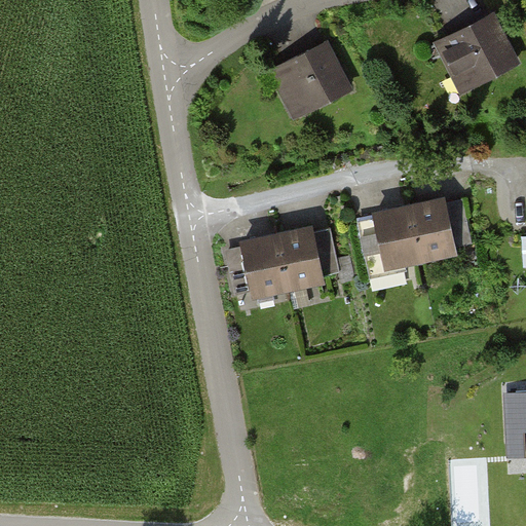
[(466,69),(474,84),(518,62),(493,14),(441,41),(457,74),(466,69)]
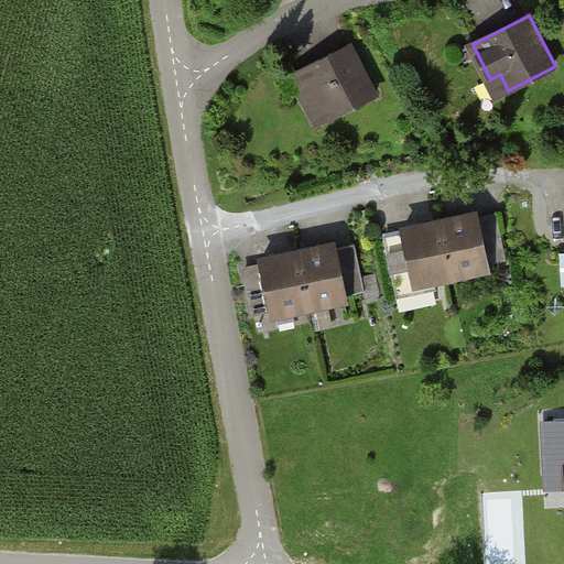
[(321,104),(329,120),(378,95),(351,44),(294,73),(312,107),(321,104)]
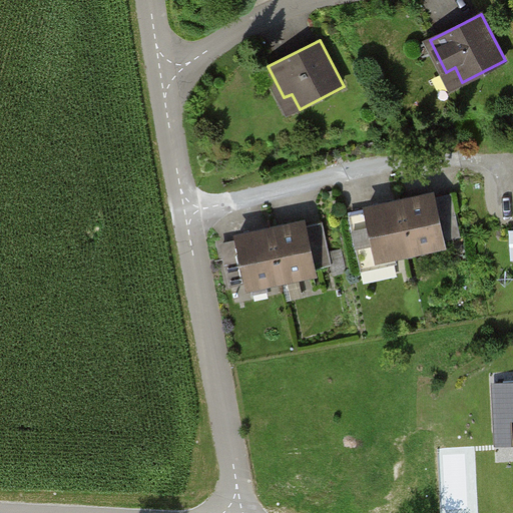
[(400,201),(411,250),(444,243),(433,194),(400,201)]
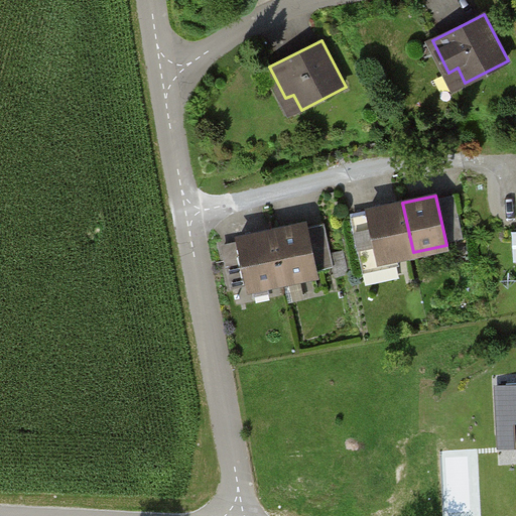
[(413,252),(402,203),(369,210),(381,260),(413,252)]
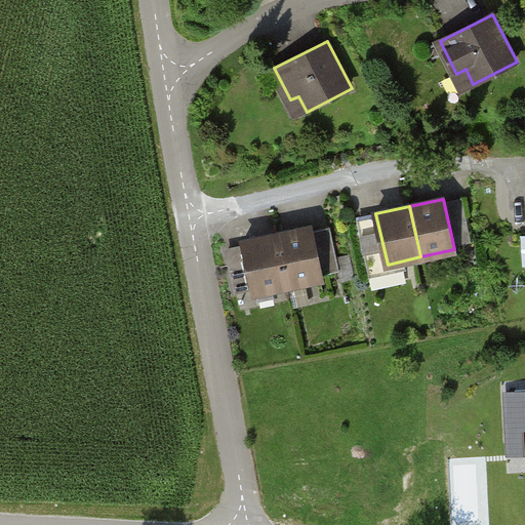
[(311,229),(277,236),(288,285),(322,278),(311,229)]
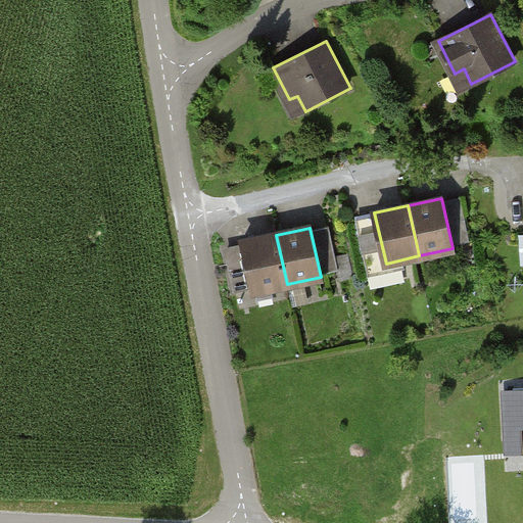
[(227,249),(234,280),(250,277),(253,291),(287,284),(276,235),(243,242),(244,246),(227,249)]
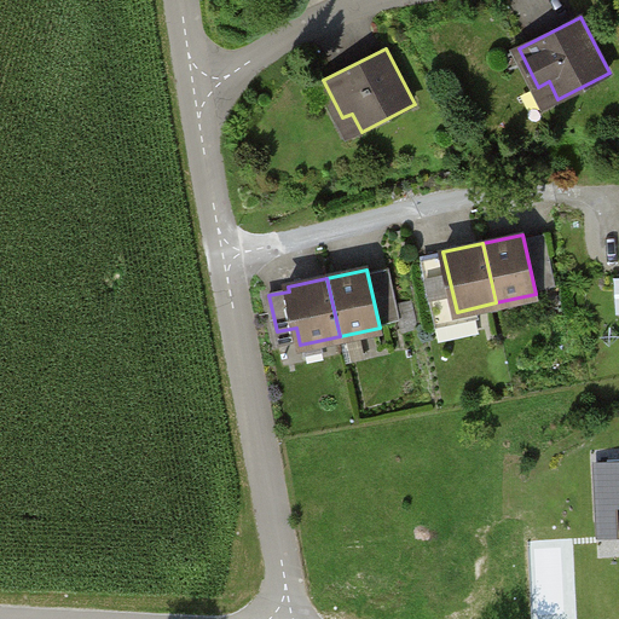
[(618,490),(618,460),(601,461),(602,491),(618,490)]
